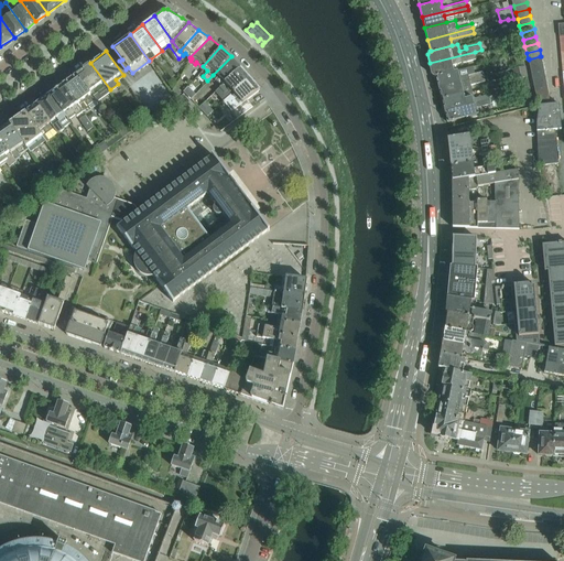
[(476,56),(475,52),(430,63),(432,73),(435,74),(436,74),(457,68),(454,68),(453,63),(476,56)]
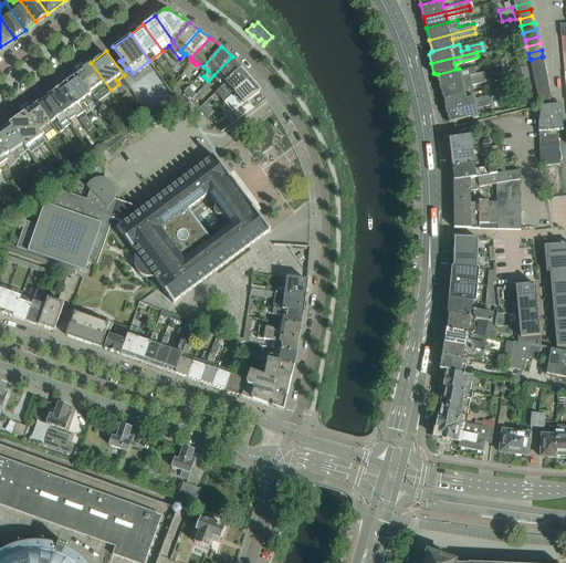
[(222,84),(241,66),(232,56),(213,75),(222,84)]
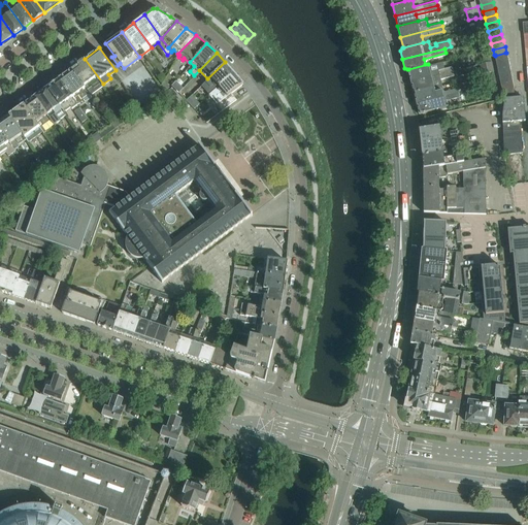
[(509,64),(508,58),(496,61),(497,67),(509,64)]
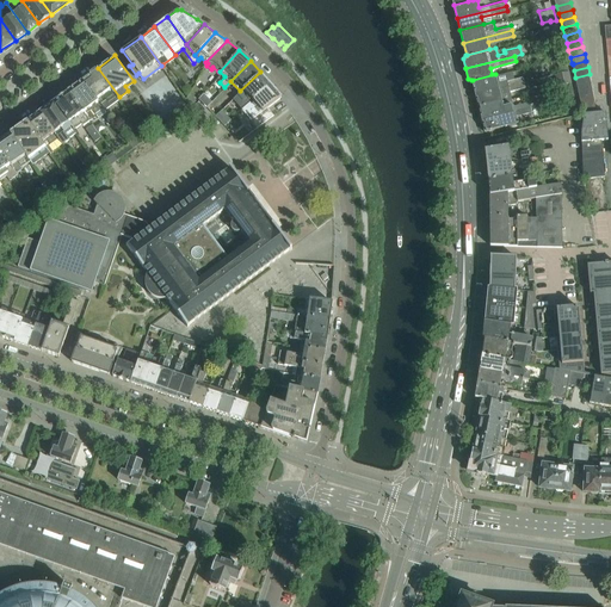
[(119,97),(98,68),(84,79),(105,107),(119,97)]
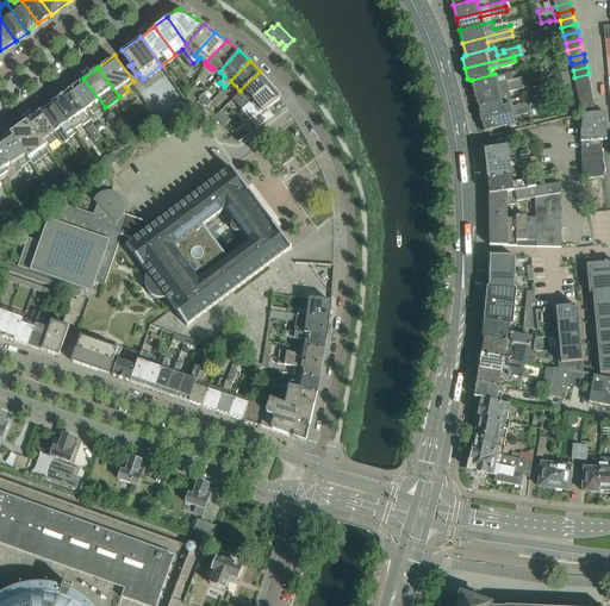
[(571,81),(568,68),(561,70),(564,83),(571,81)]
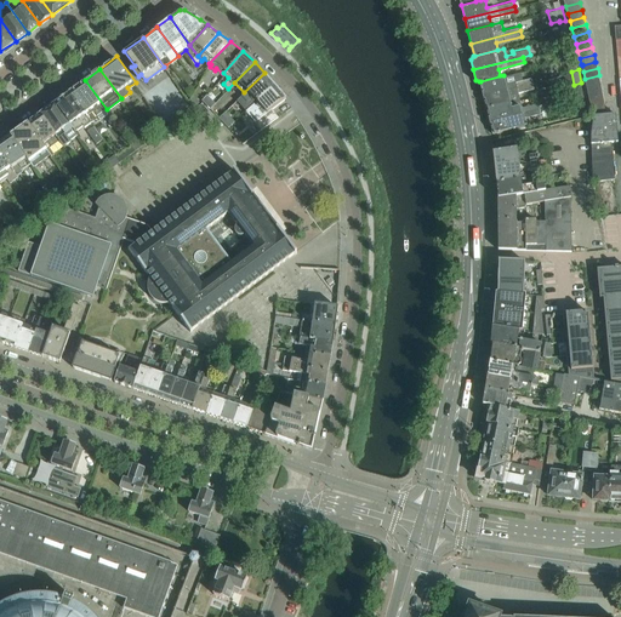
[(483,93),(533,81),(531,76),(523,78),(520,70),(503,75),(480,81),(483,93)]
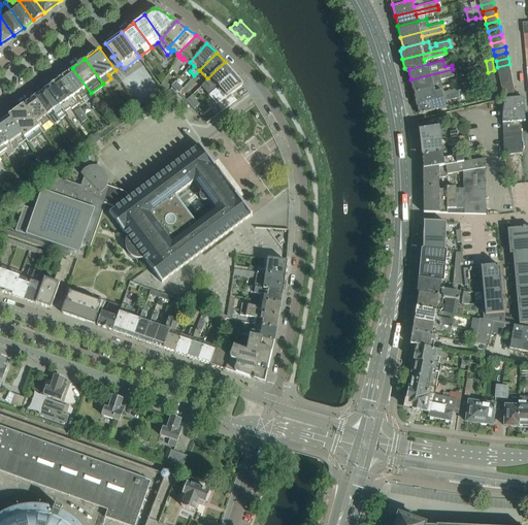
[(207,78),(202,83),(209,91),(234,72),(225,62),(207,78)]
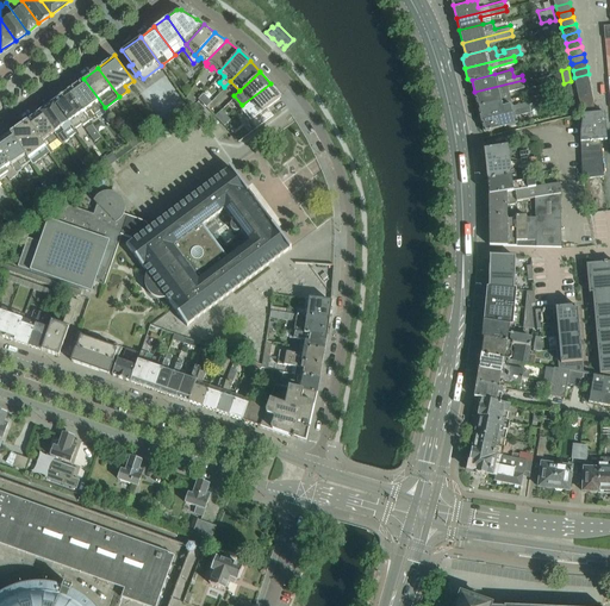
[(590,81),(589,74),(574,77),(576,85),(590,81)]
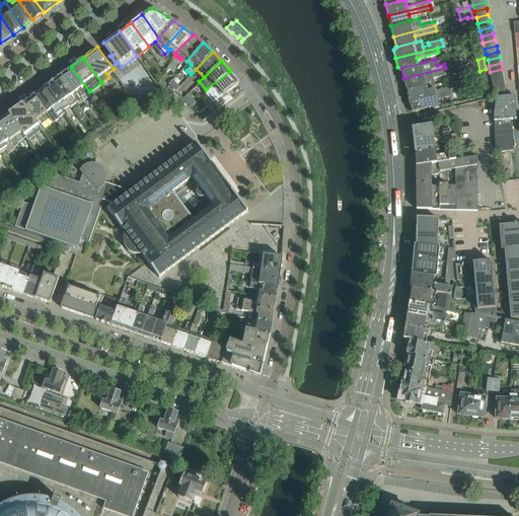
[(89,91),(71,67),(59,75),(77,100),(89,91)]
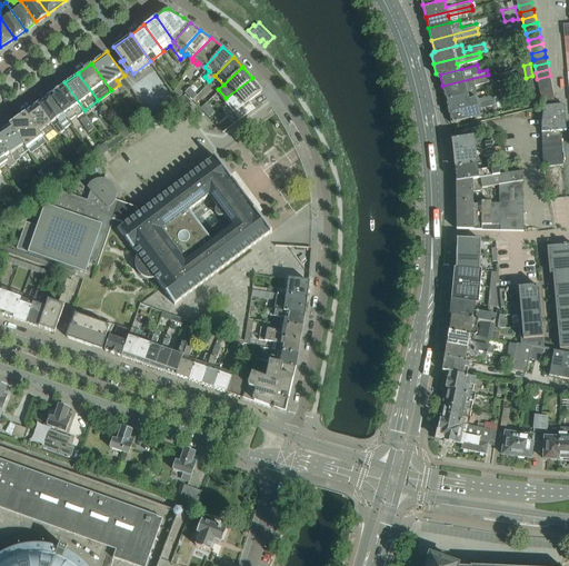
[(489,79),(488,75),(442,86),(446,97),(476,89),(475,83),(489,79)]
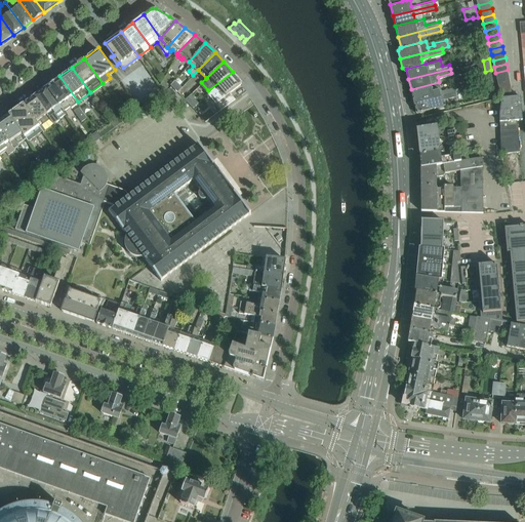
[(509,76),(508,70),(495,73),(497,79),(509,76)]
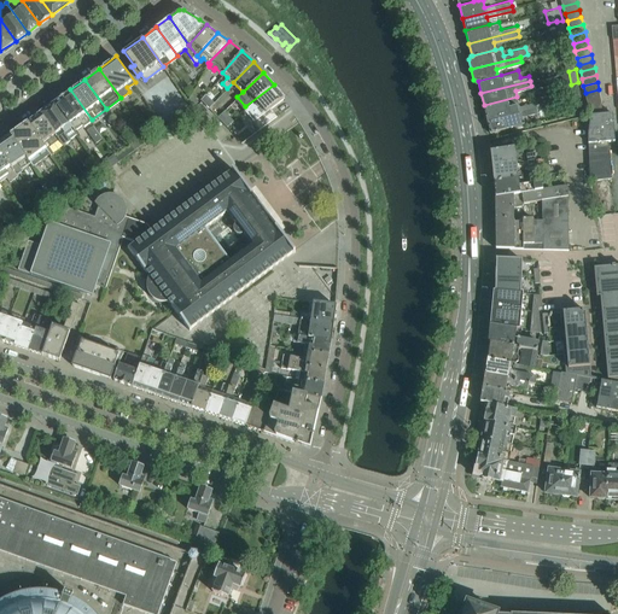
[(270,106),(284,97),(274,85),(245,106),(244,107),(249,113),(254,109),(258,115),(254,118),(260,127),(277,113),(270,106)]
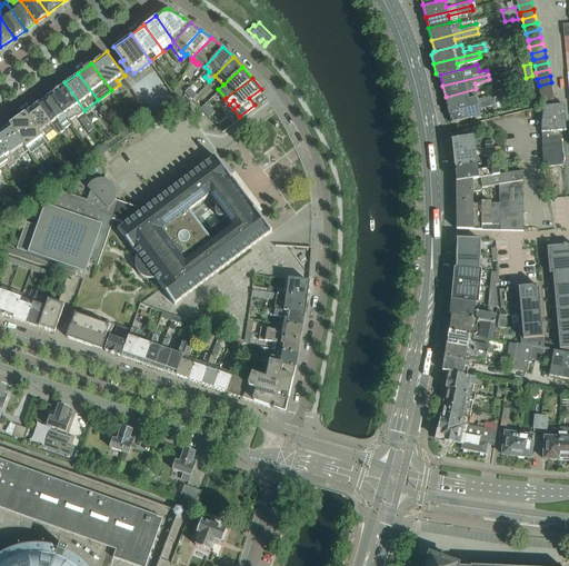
[(85,110),(65,82),(51,92),(67,116),(69,118),(76,113),(78,115),(85,110)]
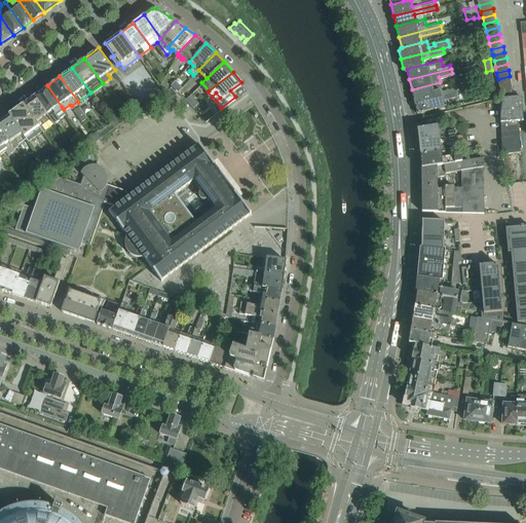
[(511,82),(510,76),(498,79),(499,85),(511,82)]
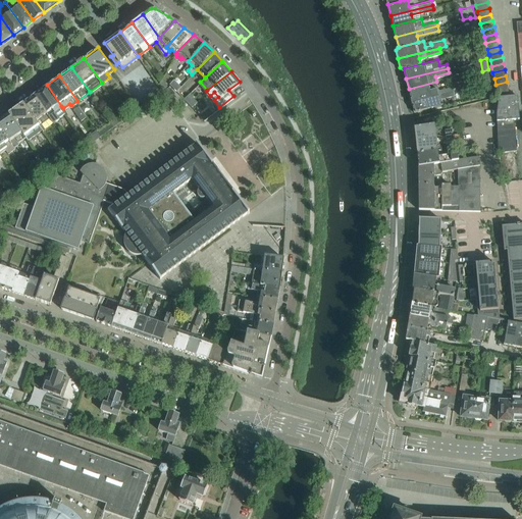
[(162,76),(157,81),(162,88),(168,84),(162,76)]
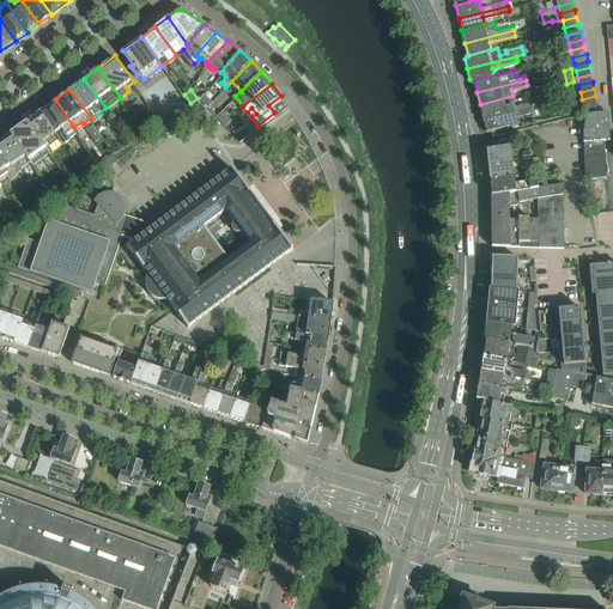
[(205,91),(200,96),(201,97),(208,104),(213,98),(205,91)]
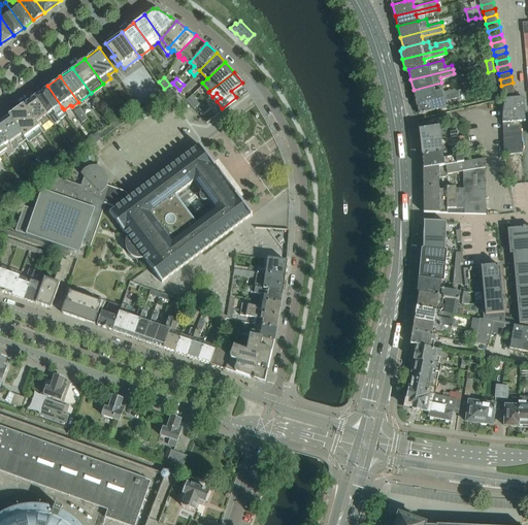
[(499,93),(496,81),(488,83),(491,95),(499,93)]
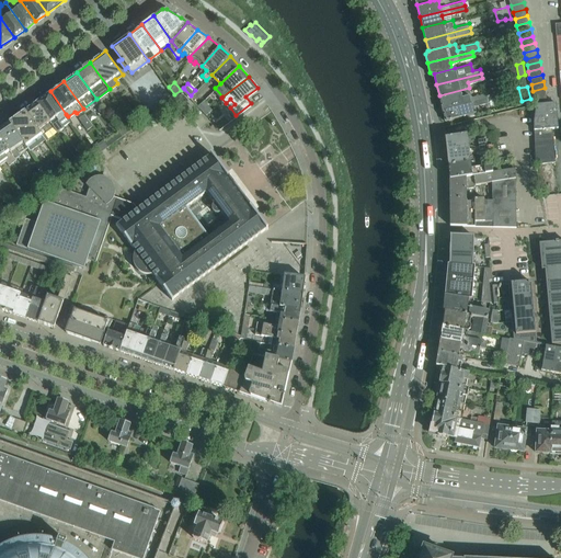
[(443,106),(487,95),(485,91),(471,95),(469,88),(439,95),(443,106)]
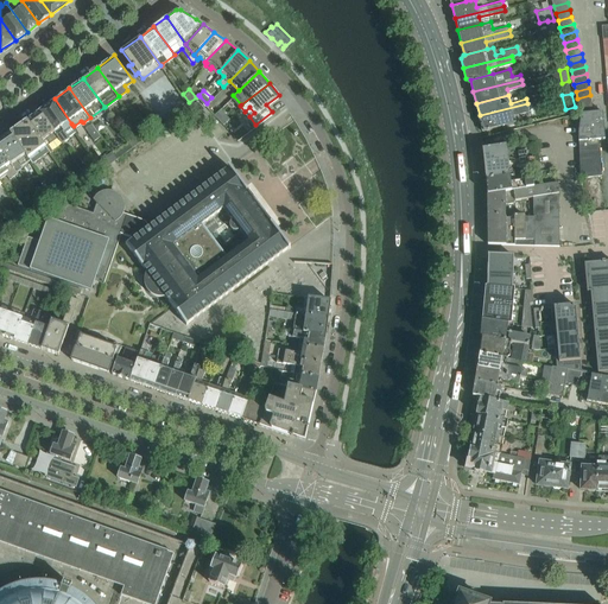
[(593,102),(590,95),(577,99),(578,106),(593,102)]
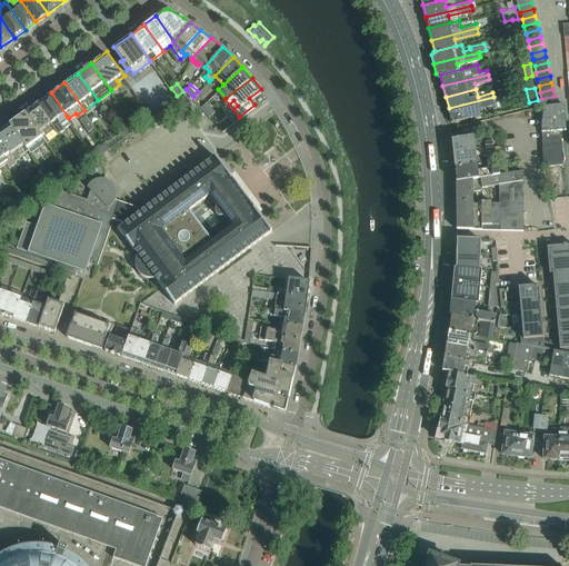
[(69,118),(67,116),(51,92),(38,102),(56,127),(55,127),(58,132),(66,127),(65,126),(71,121),(69,118)]
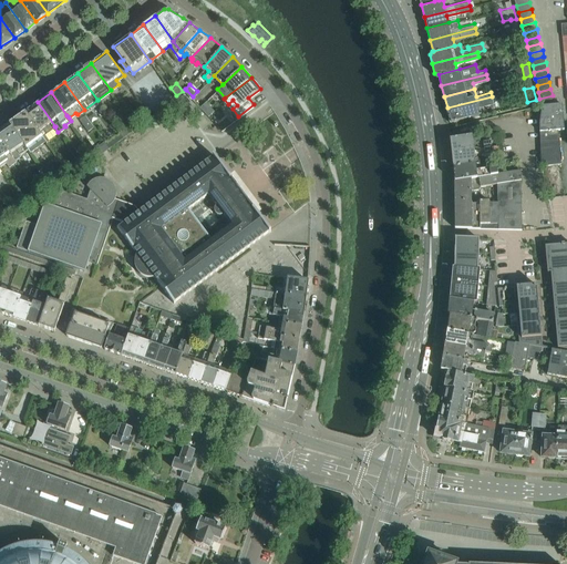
[(184,92),(175,99),(186,113),(196,106),(184,92)]
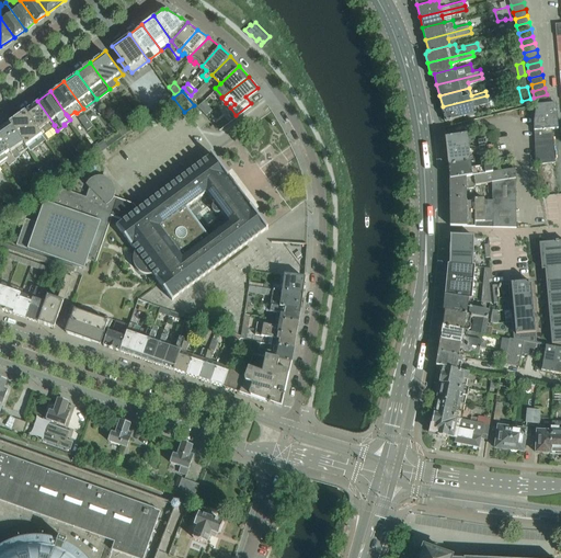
[(487,95),(443,106),(445,120),(476,112),(473,104),(488,101),(487,97),(487,95)]
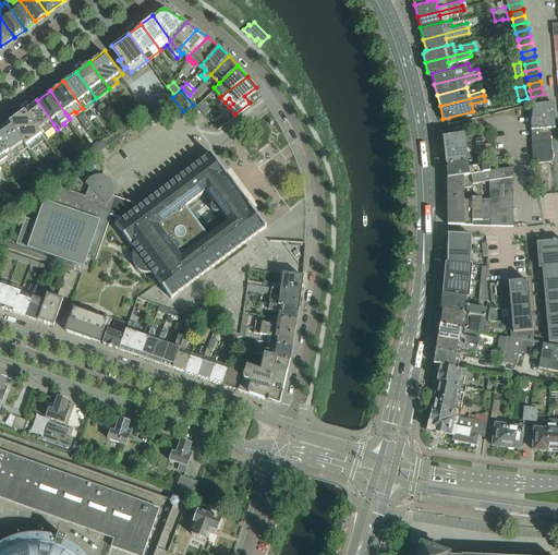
[(203,98),(197,104),(201,108),(207,103),(203,98)]
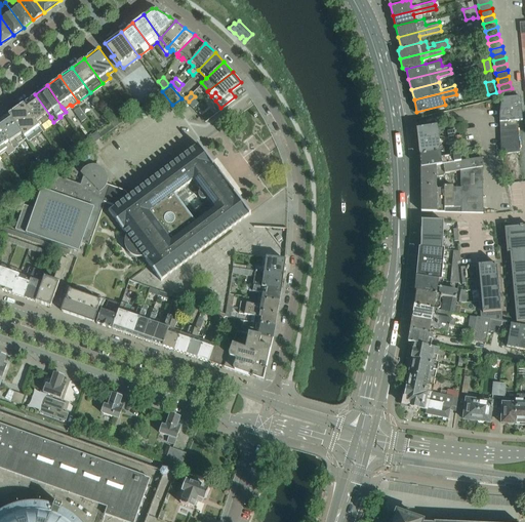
[(51,117),(35,94),(25,102),(40,123),(39,124),(42,129),(43,130),(45,128),(42,124),(44,122),(44,121),(50,117),(51,117)]
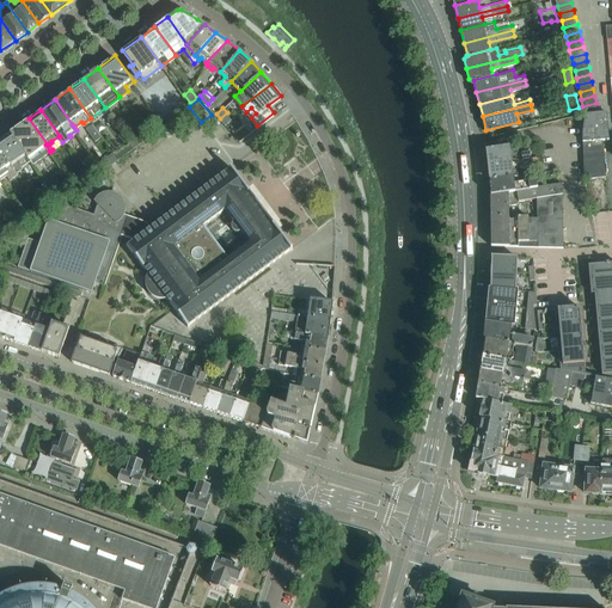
[(609,137),(606,111),(606,110),(598,110),(583,112),(585,116),(582,130),(582,140),(603,137),(609,137)]
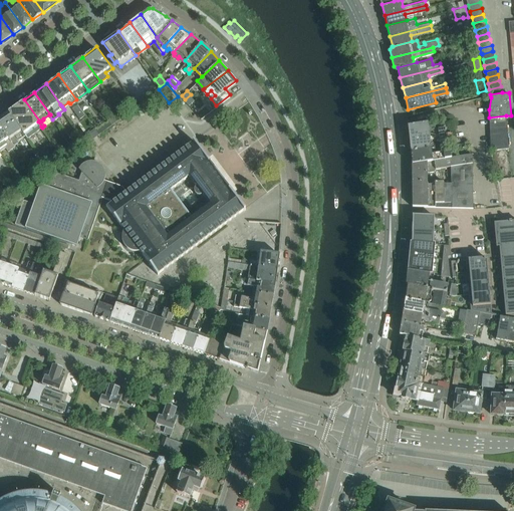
[(39,120),(24,99),(9,110),(24,132),(26,134),(27,137),(41,126),(38,121),(39,120)]
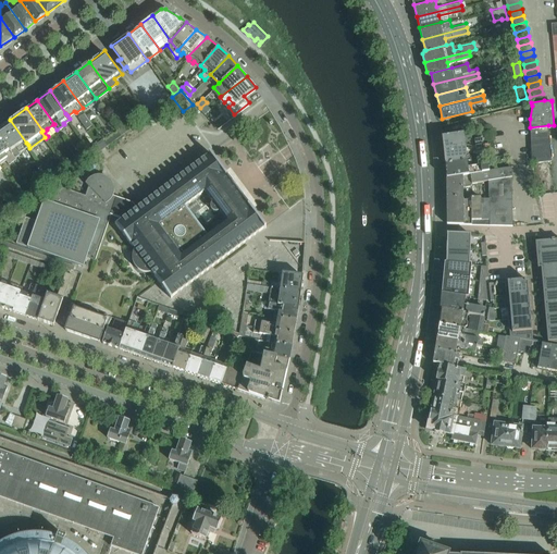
[(146,109),(137,114),(140,119),(149,112),(146,109)]
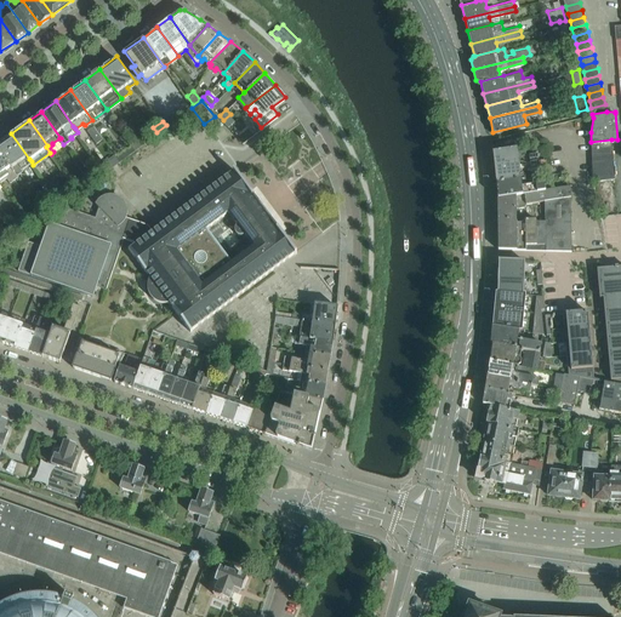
[(95,124),(87,129),(96,141),(103,136),(95,124)]
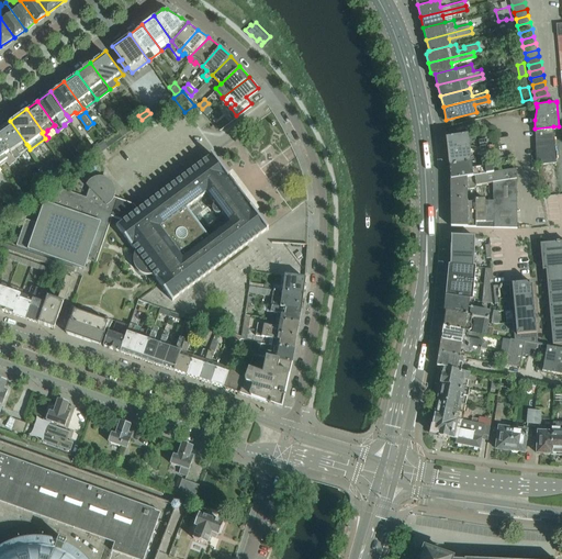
[(26,144),(10,121),(0,127),(0,135),(15,157),(21,153),(21,152),(29,146),(26,144)]
